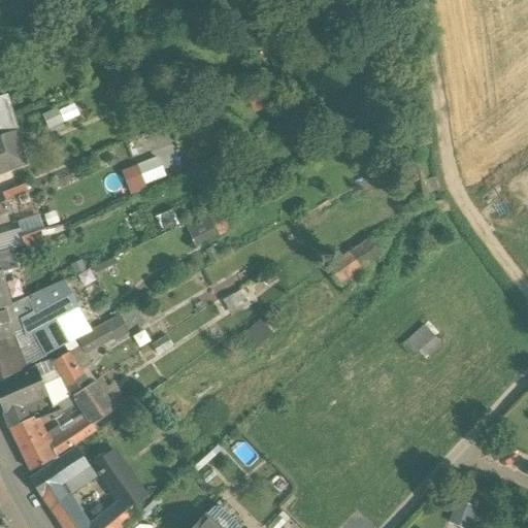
[(239,23),(231,27),(241,47),(249,44),(243,33),(243,32),(239,23)]
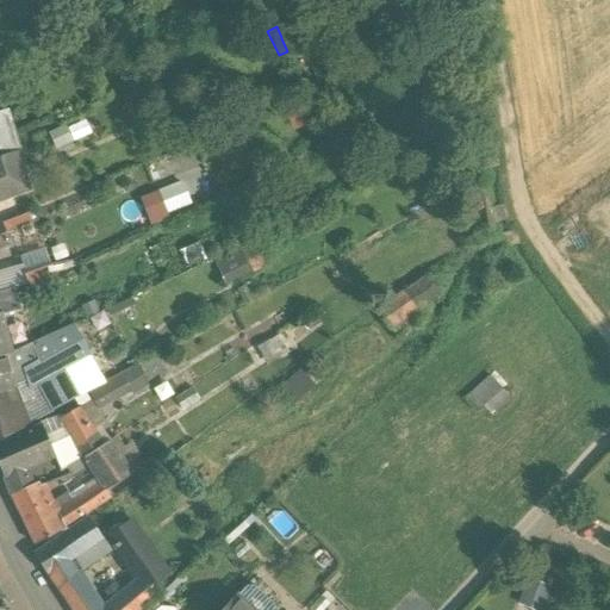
[(149,74),(132,82),(138,93),(154,85),(149,74)]
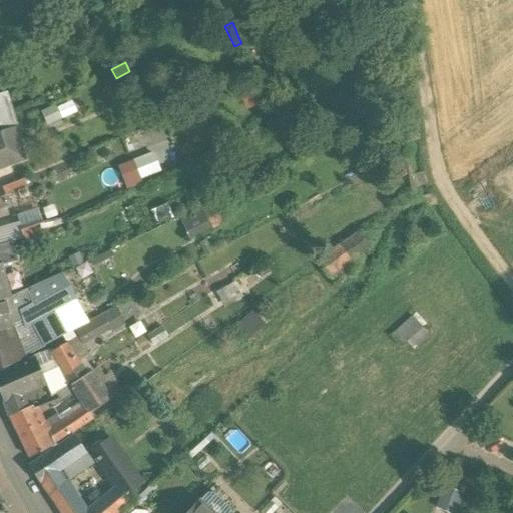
[(3,96),(0,96),(0,131),(14,127),(3,96)]
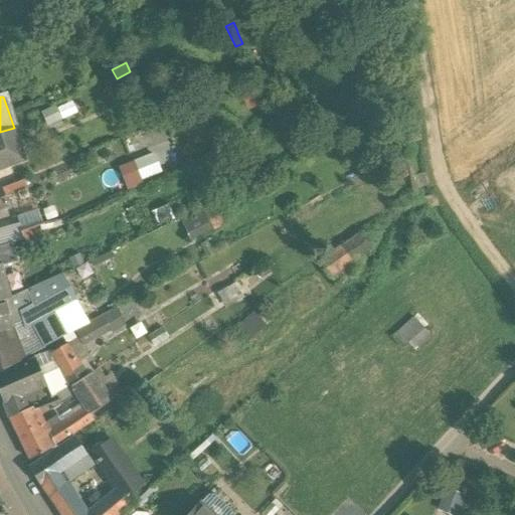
[(165,123),(121,140),(127,156),(171,139),(165,123)]
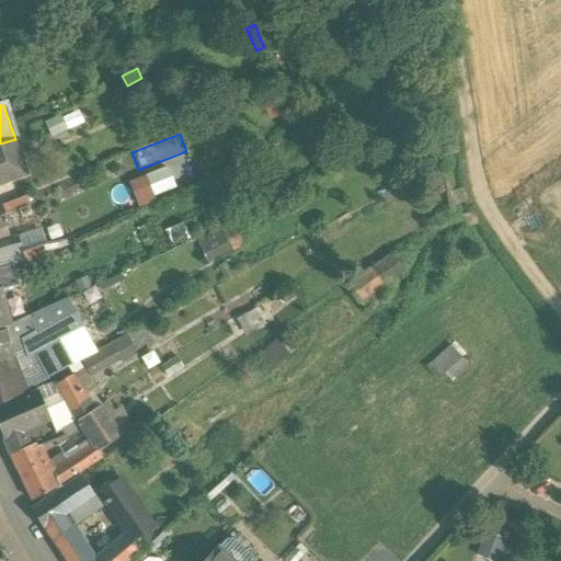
[(0,144),(0,183),(24,174),(15,139),(0,144)]
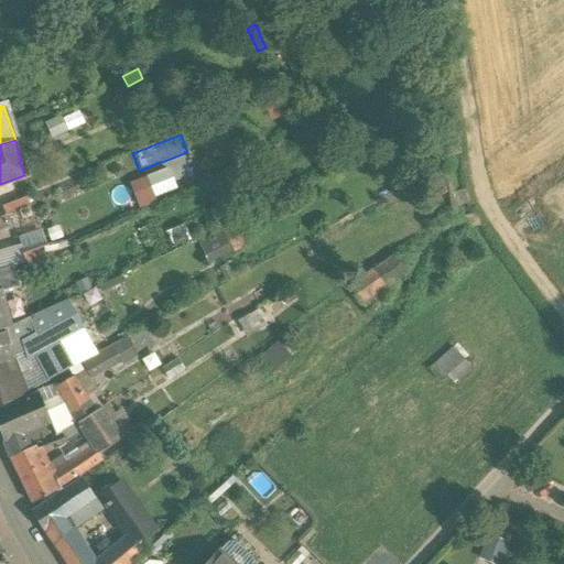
[(131,181),(140,204),(179,190),(170,166),(131,181)]
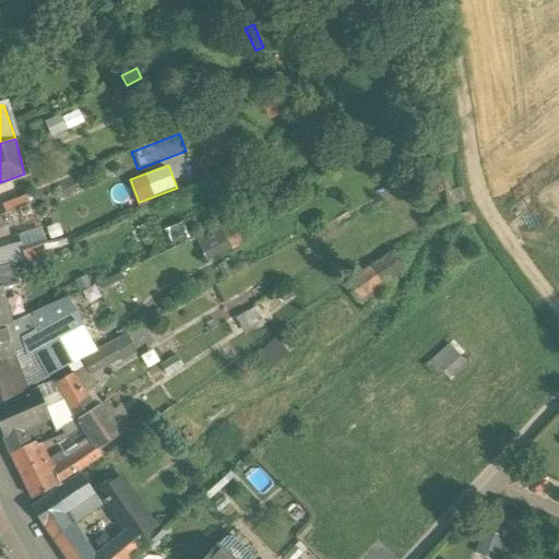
[(30,194),(0,205),(0,223),(11,219),(10,217),(34,209),(30,194)]
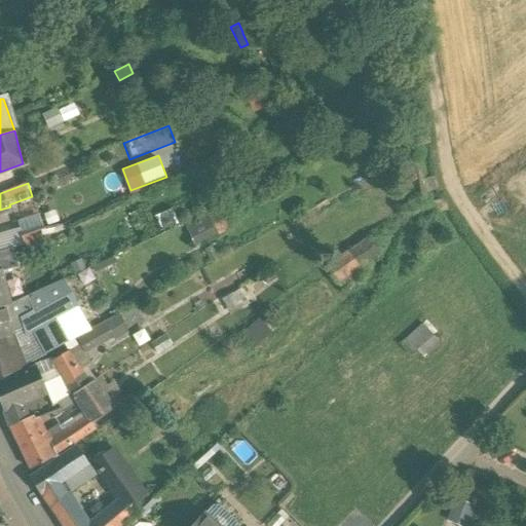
[(223,207),(186,224),(194,243),(232,226),(223,207)]
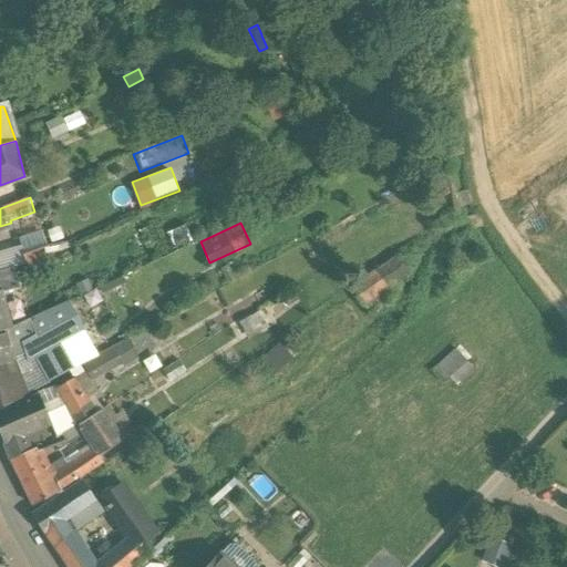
[(13,268),(0,270),(0,291),(0,292),(1,294),(19,288),(13,268)]
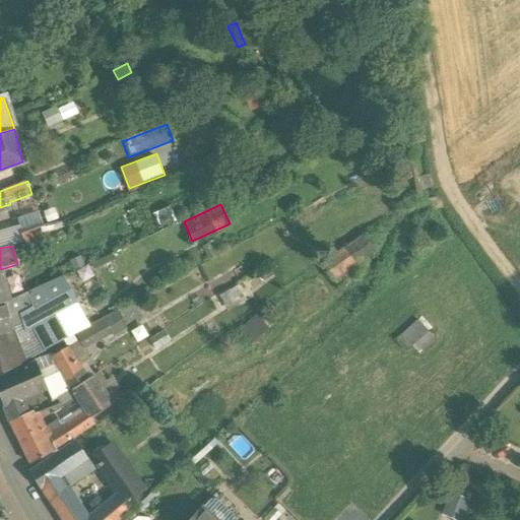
[(241,250),(221,260),(226,269),(246,259),(241,250)]
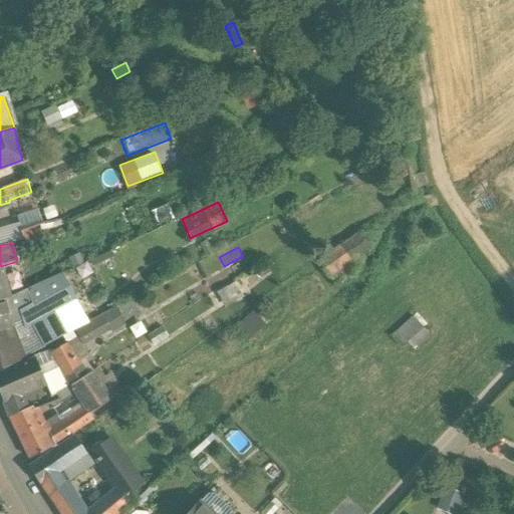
[(339,247),(316,263),(327,279),(350,262),(339,247)]
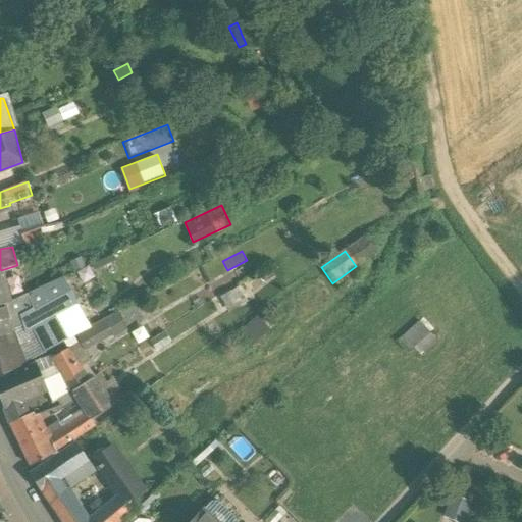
[(0,269),(0,305),(5,304),(9,302),(1,270),(0,269)]
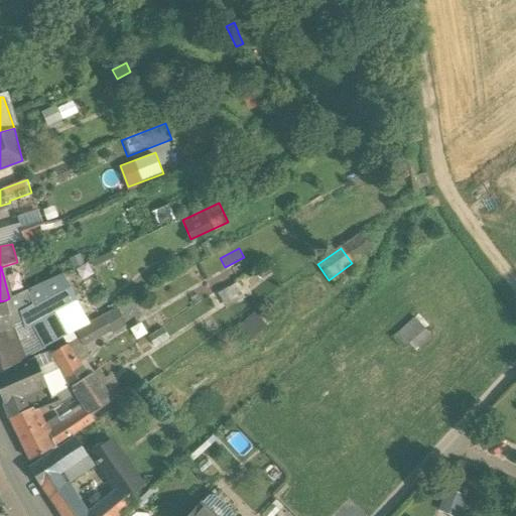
[(9,298),(5,300),(12,326),(22,323),(24,328),(30,325),(43,348),(66,336),(50,302),(68,293),(57,276),(9,298)]
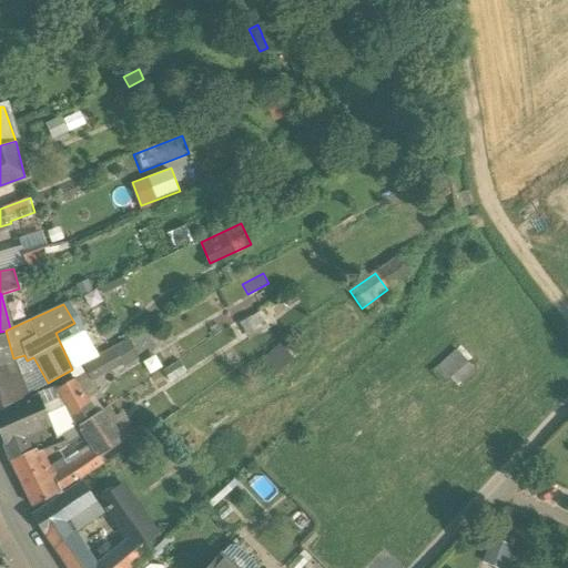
[(6,331),(0,332),(0,364),(14,361),(13,358),(6,331)]
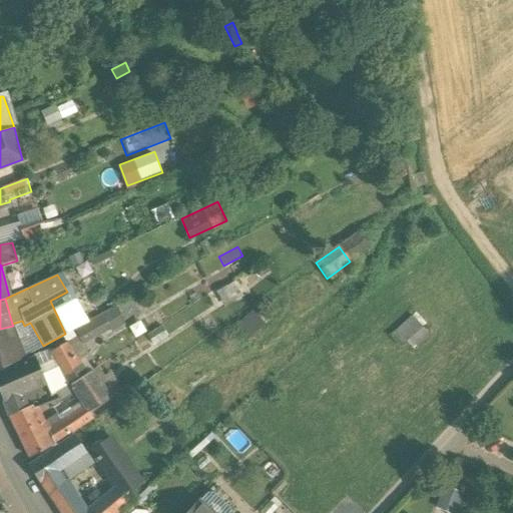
[(113,308),(100,315),(108,330),(120,324),(113,308)]
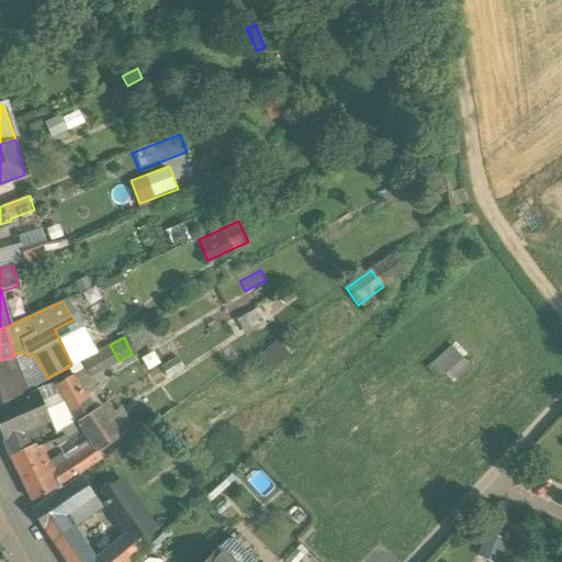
[(290,356),(277,341),(254,361),(267,377),(290,356)]
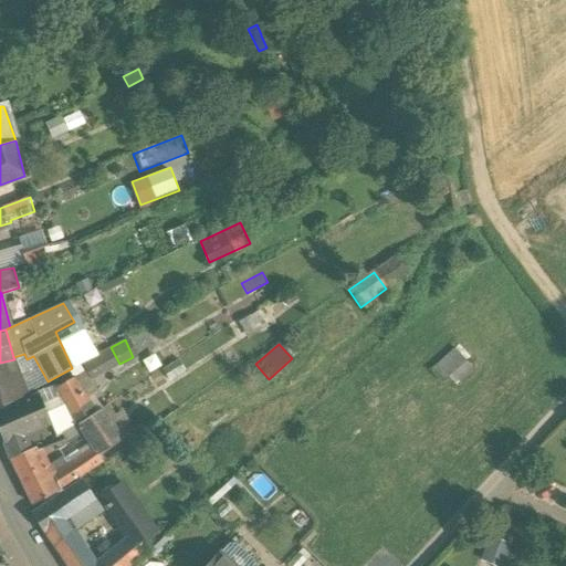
[(111,347),(80,363),(87,380),(119,364),(111,347)]
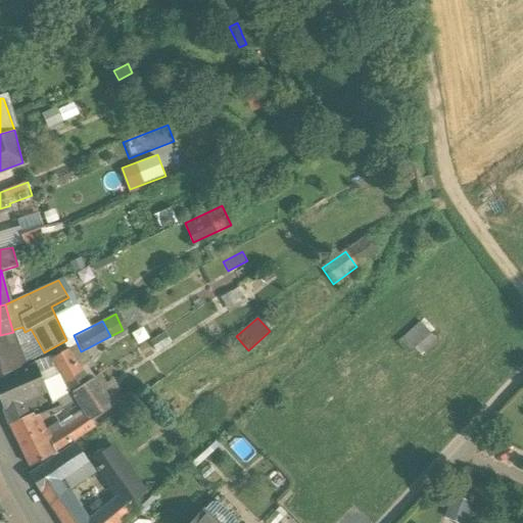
[(420,323),(398,342),(409,354),(413,350),(430,335),(420,323)]
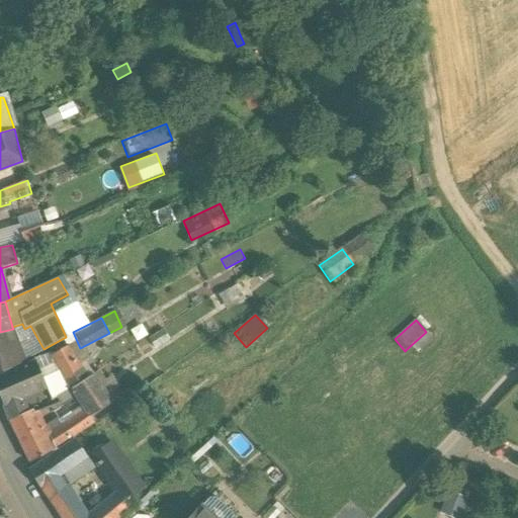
[(22,324),(12,327),(13,329),(0,332),(0,350),(7,347),(16,365),(45,350),(44,349),(30,326),(24,329),(22,324)]
